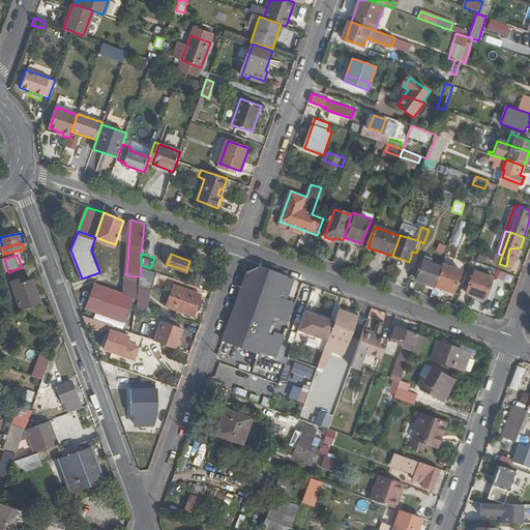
[(425,285),(435,289),(436,288),(442,269),(424,263),(418,277),(428,282),(425,285)]
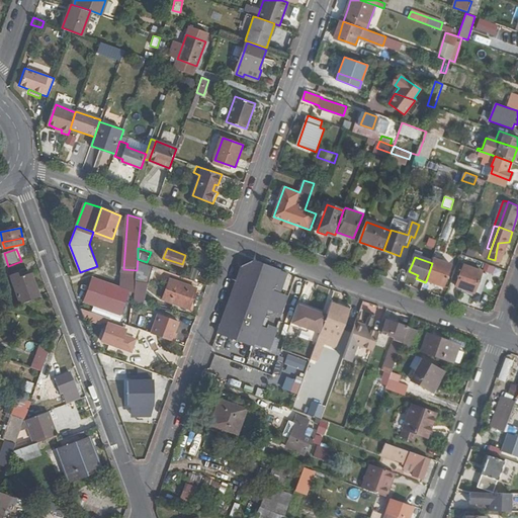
[(147,280),(154,265),(147,262),(138,259),(137,270),(136,276),(147,280)]
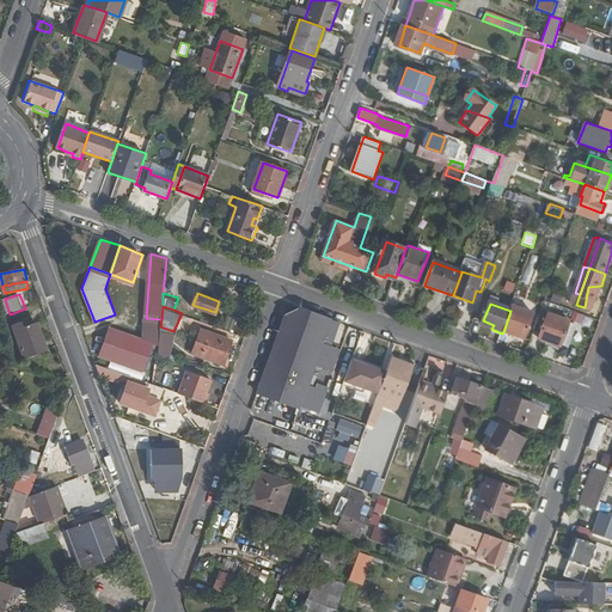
[(318,363),(322,365),(329,348),(324,346),(335,319),(303,307),(287,312),(267,373),(307,386),(310,386),(318,363)]
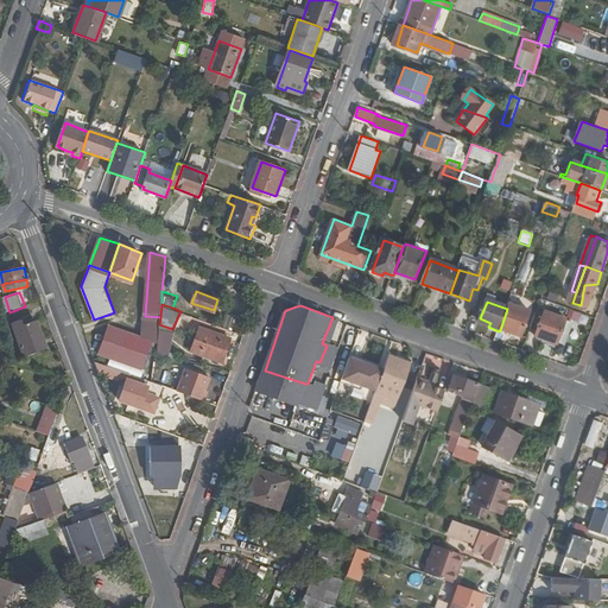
[(507,309),(500,330),(519,337),(529,312),(508,305),(507,309)]
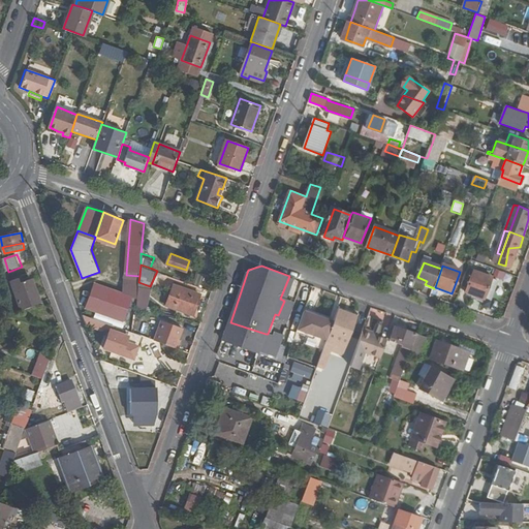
[(492,277),(503,280),(505,272),(494,270),(492,277)]
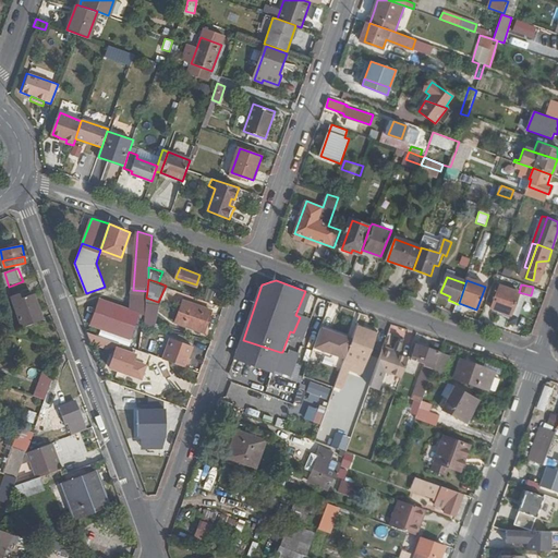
[(204,300),(213,302),(215,290),(206,288),(204,300)]
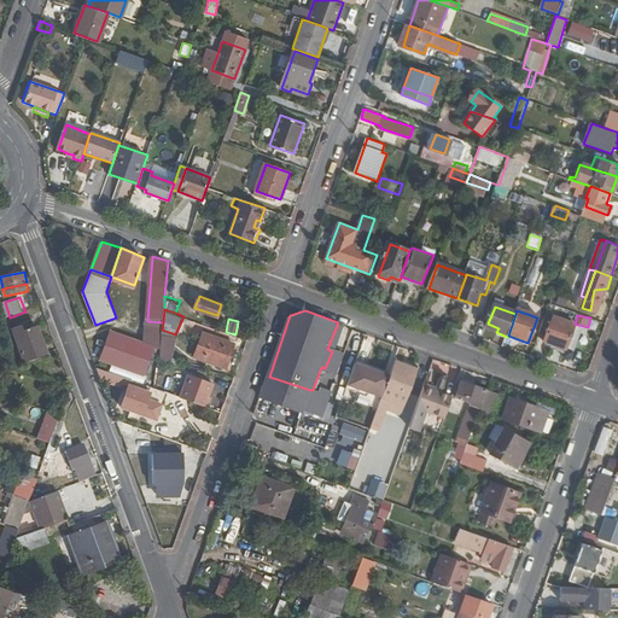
[(546,344),(566,351),(575,327),(554,319),(546,344)]
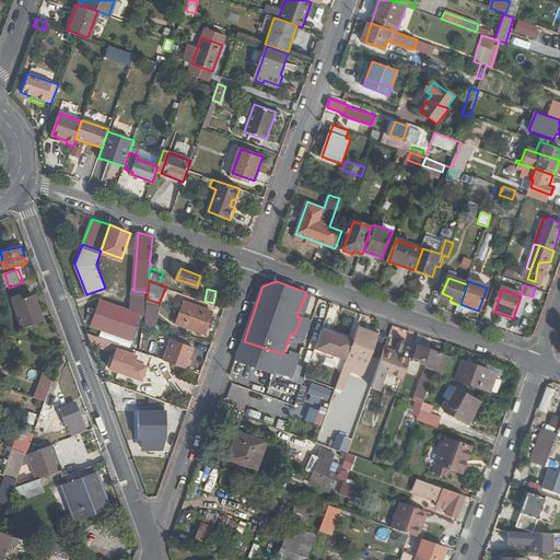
[(146,316),(147,299),(148,292),(133,291),(132,312),(140,314),(146,316)]
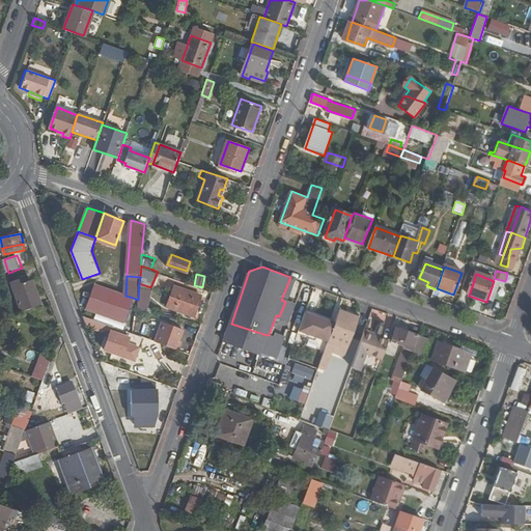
[(287,300),(295,278),(290,277),(281,300),(285,302),(279,316),(288,319),(295,303),(287,300)]
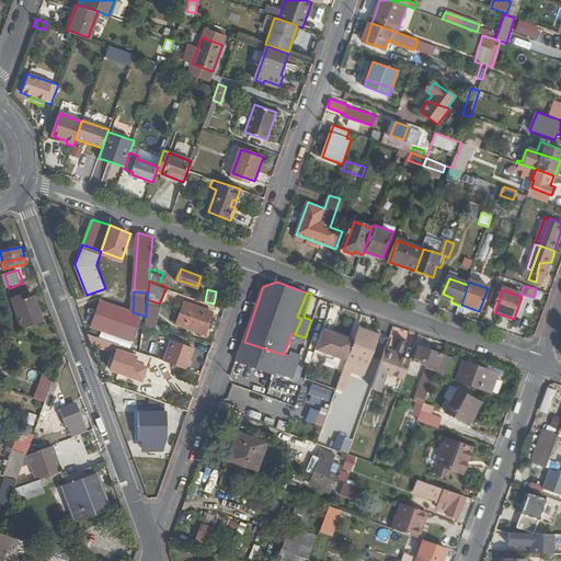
[(24,301),(22,297),(13,299),(24,329),(42,322),(38,313),(41,312),(34,297),(24,301)]
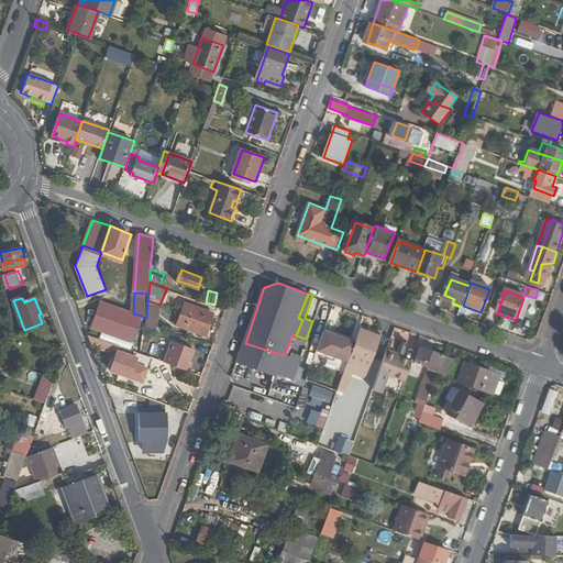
[(132,341),(141,316),(133,313),(101,301),(92,328),(132,341)]
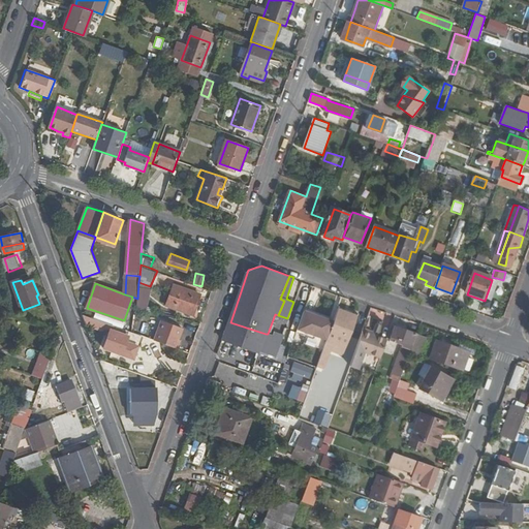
[(201,293),(181,287),(178,296),(172,292),(166,304),(193,314),(201,293)]
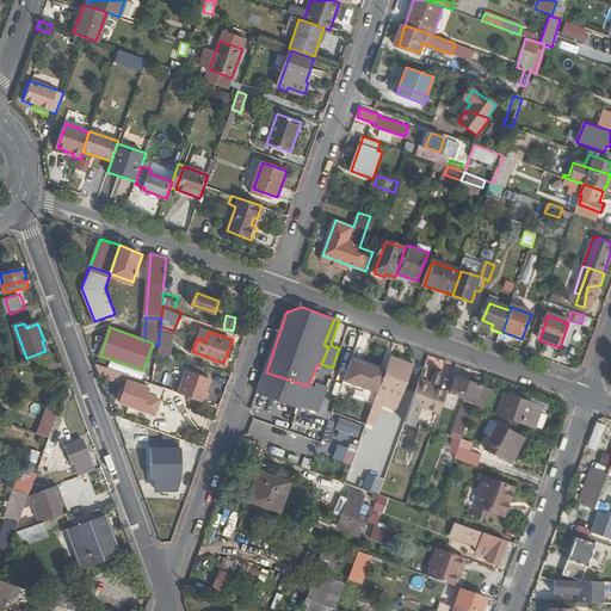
[(415,364),(393,356),(368,423),(375,425),(383,403),(399,409),(415,364)]
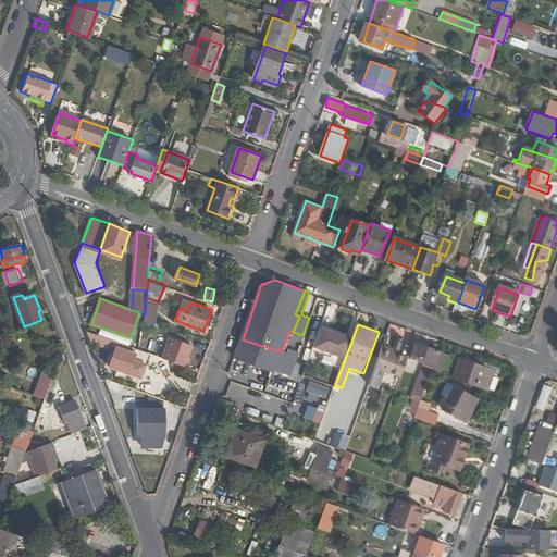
[(345,357),(353,337),(322,326),(316,346),(345,357)]
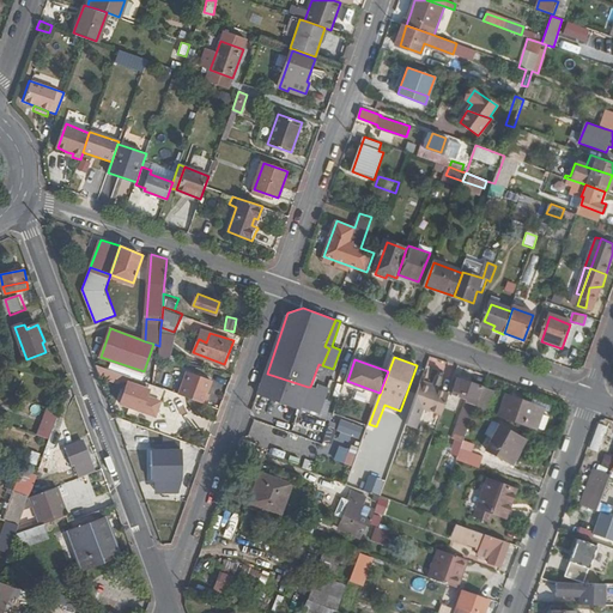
[(99,368),(97,377),(114,381),(116,371),(99,368)]
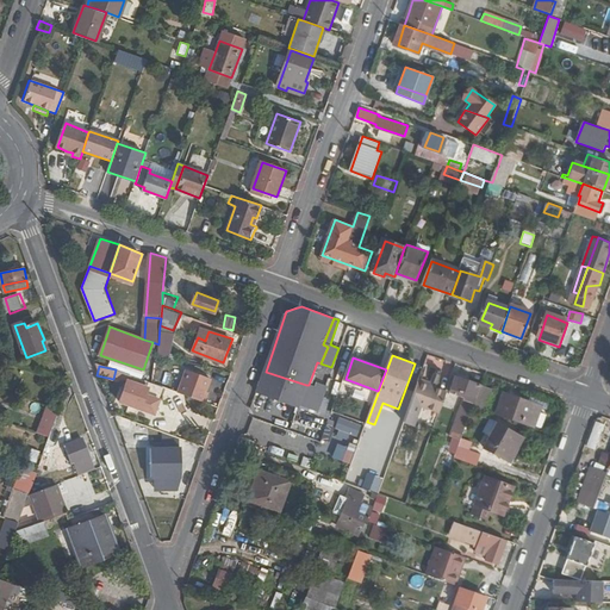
[(419,381),(436,387),(443,368),(439,367),(434,381),(422,377),(419,381)]
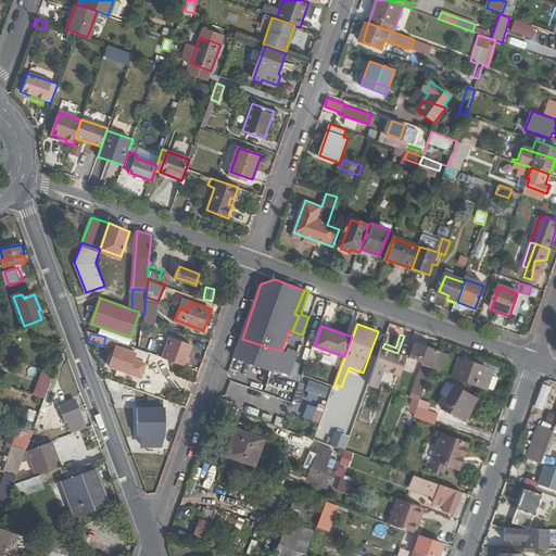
[(289,353),(281,351),(279,351),(242,339),(236,356),(274,370),(276,367),(291,374),(300,352),(291,349),(289,353)]
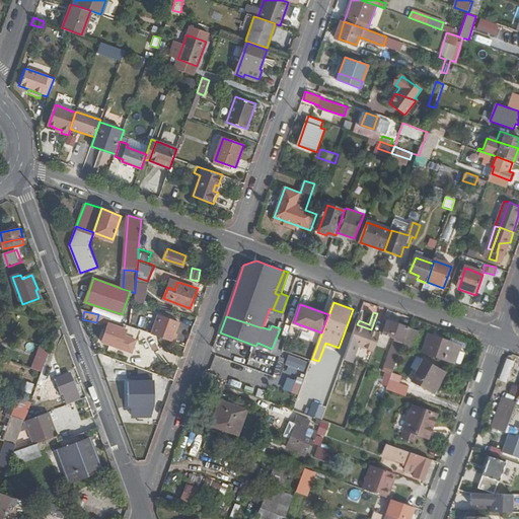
[(132,325),(178,343),(181,334),(187,335),(192,323),(181,319),(176,331),(144,319),(143,321),(133,317),(132,325)]
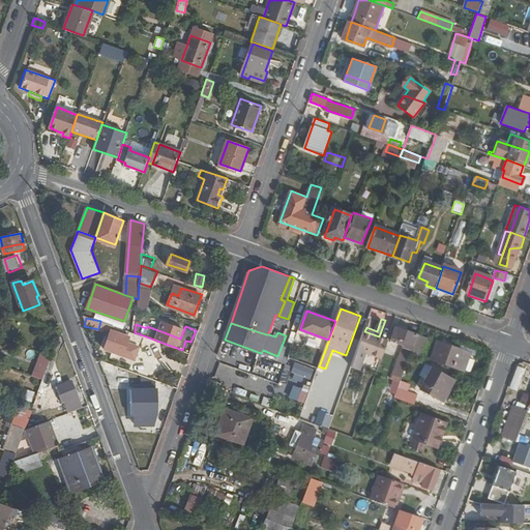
[(410,357),(419,334),(398,326),(393,337),(407,342),(393,376),(396,378),(390,393),(398,395),(403,381),(410,357)]
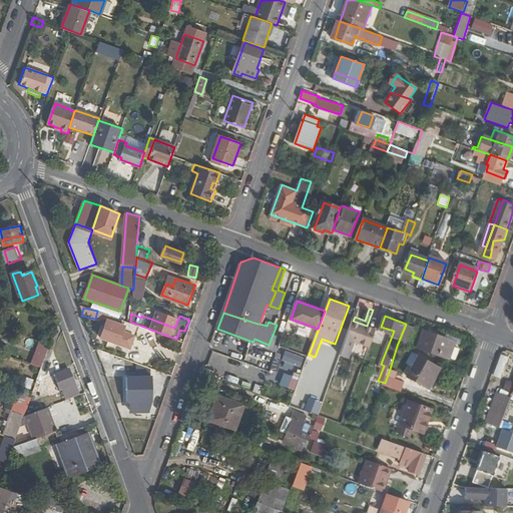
[(124,326),(108,320),(102,337),(132,348),(137,336),(123,331),(124,326)]
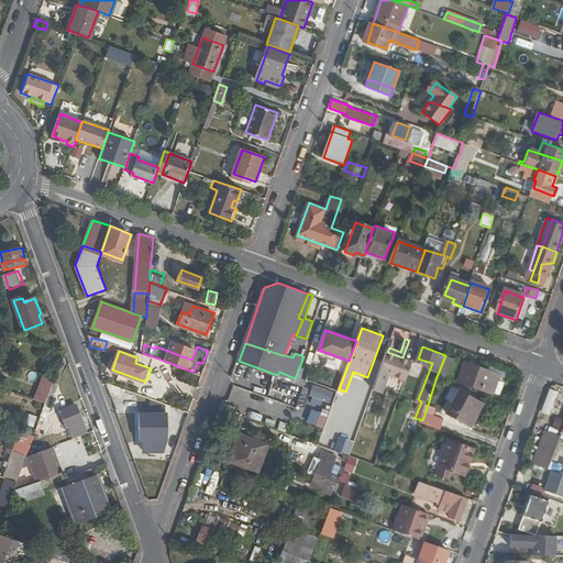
[(407,381),(414,361),(403,357),(387,352),(381,371),(407,381)]
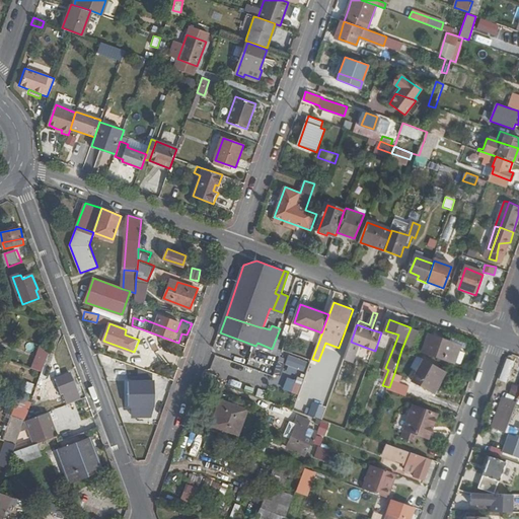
[(422,331),(414,328),(408,346),(416,348),(422,331)]
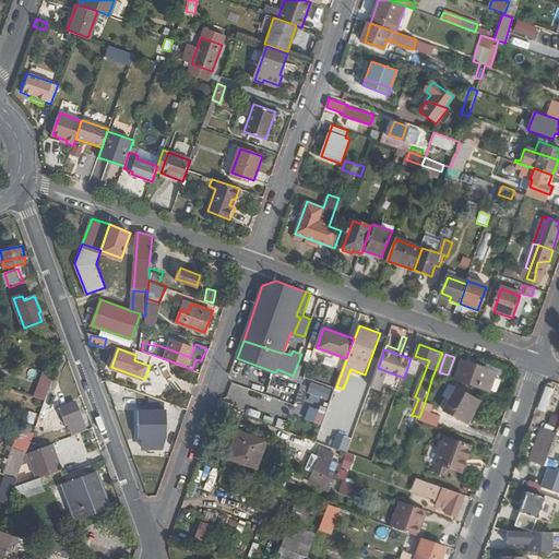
[(492,391),(498,376),(486,370),(487,367),(464,358),(458,378),(492,391)]
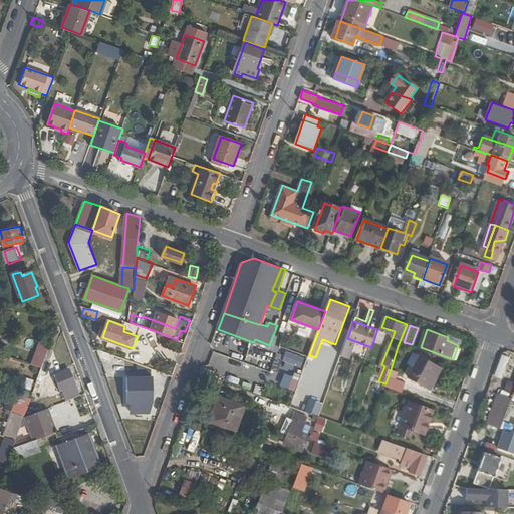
[(46,359),(51,345),(39,340),(31,364),(43,368),(46,359)]
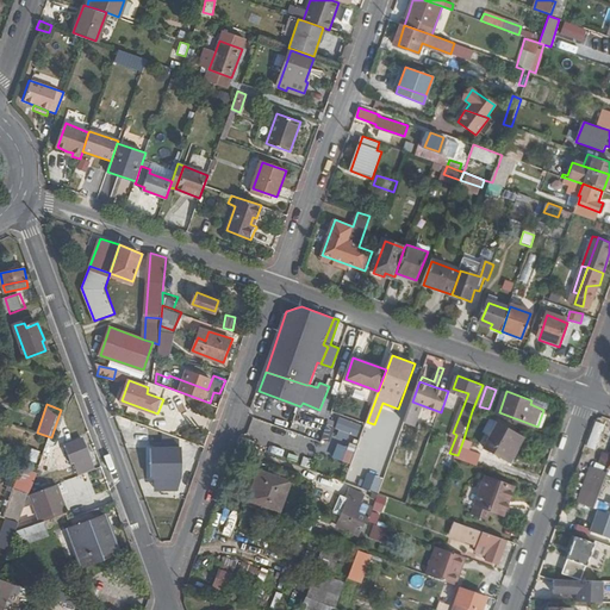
[(334,431),(355,440),(361,424),(340,416),(334,431)]
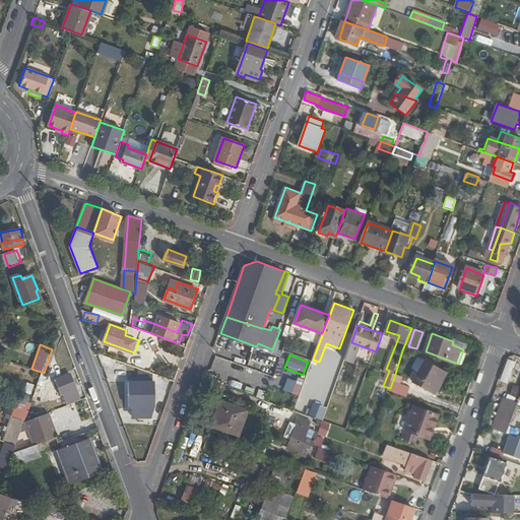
[(507,383),(515,361),(507,358),(499,380),(507,383)]
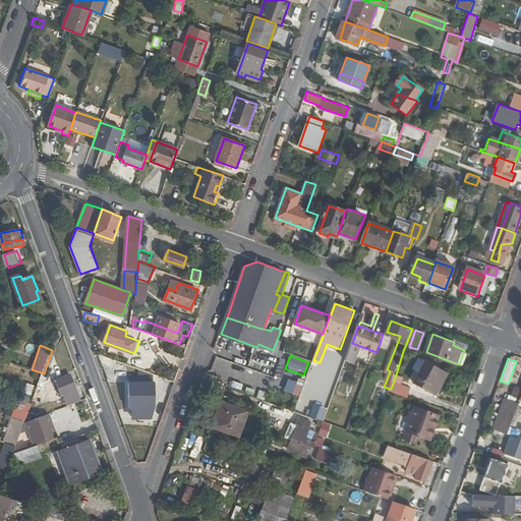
[(438,394),(450,372),(427,360),(415,382),(438,394)]
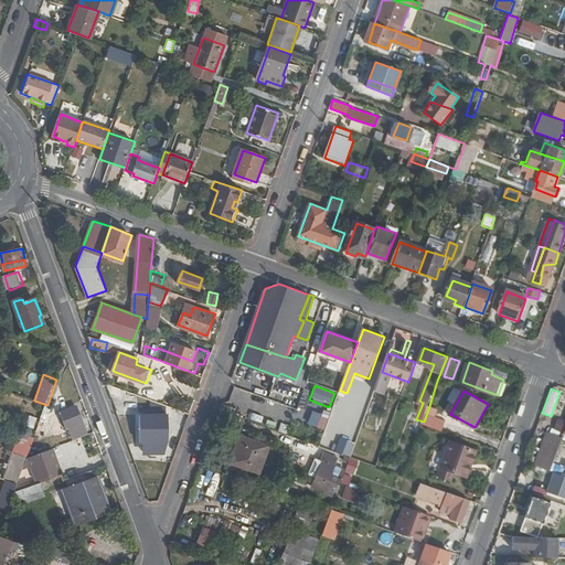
[(56,397),(51,395),(48,405),(38,432),(36,435),(41,436),(49,413),(51,414),(56,397)]
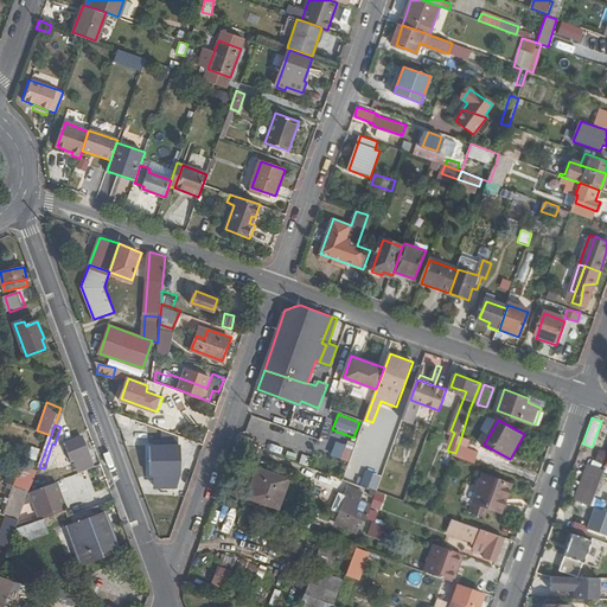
[(80,473),(95,468),(83,435),(55,447),(61,464),(75,459),(80,473)]
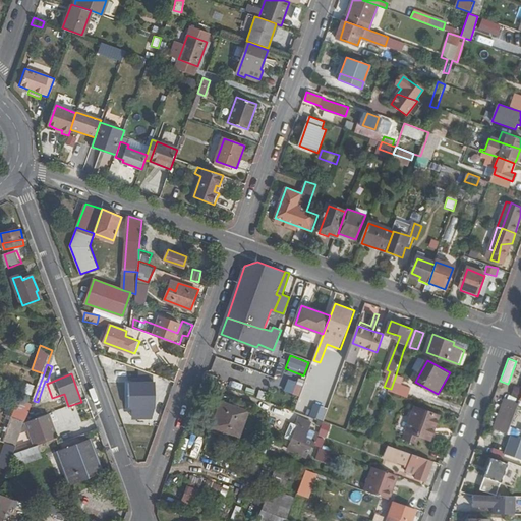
[(396,374),(391,389),(390,391),(409,398),(412,388),(402,384),(404,378),(396,374)]
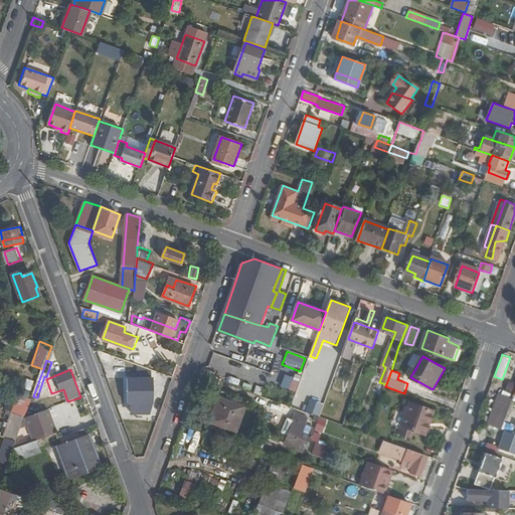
[(300,376),(285,372),(281,386),(296,391),(300,376)]
